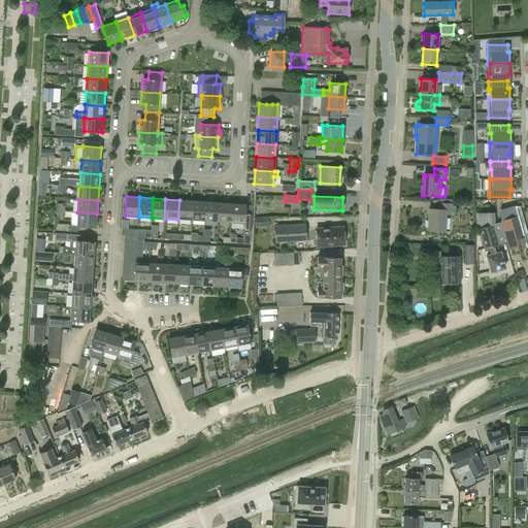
[(179,200),(177,220),(191,221),(192,201),(179,200)]
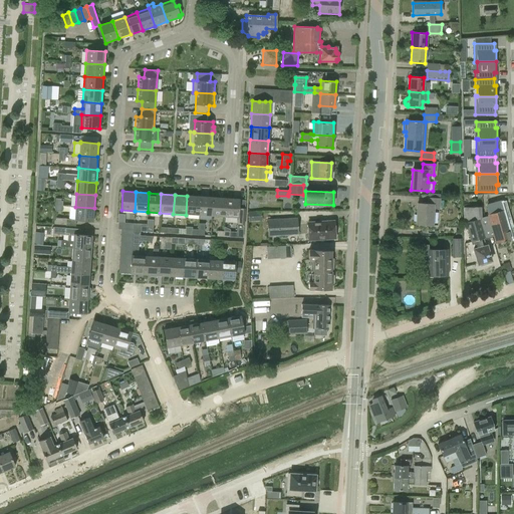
[(187,196),(186,215),(199,215),(200,197),(187,196)]
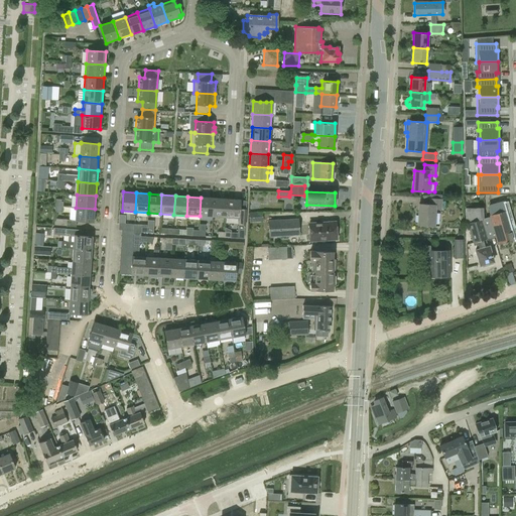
[(201,198),(200,216),(212,217),(214,199),(201,198)]
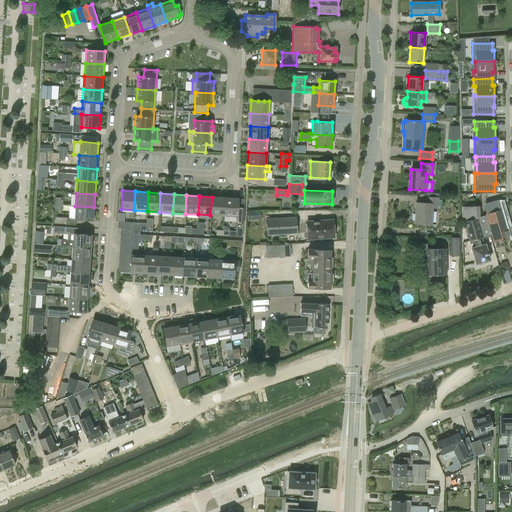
[(223,216),(225,197),(212,197),(210,215),(223,216)]
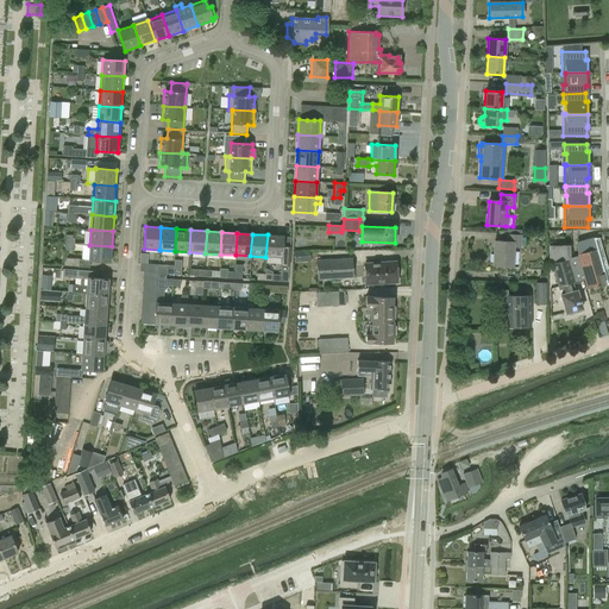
[(280,275),(264,274),(264,281),(280,281),(288,282),(288,268),(289,268),(290,246),(282,246),(283,236),(268,234),(265,257),(281,258),(280,268),(281,268),(280,275)]
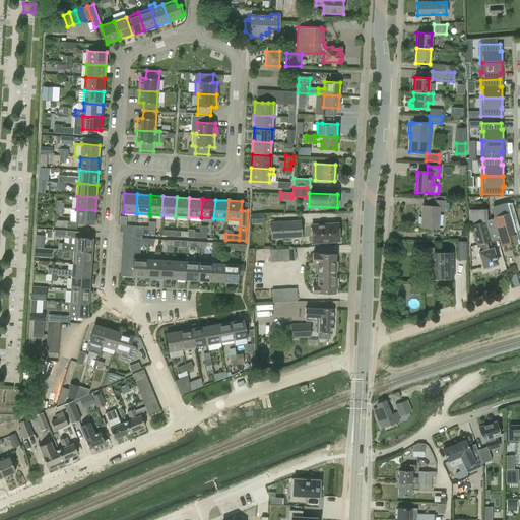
[(437,229),(438,211),(444,211),(445,210),(448,210),(448,202),(445,202),(445,200),(432,200),(432,206),(423,206),(420,228),(437,229)]
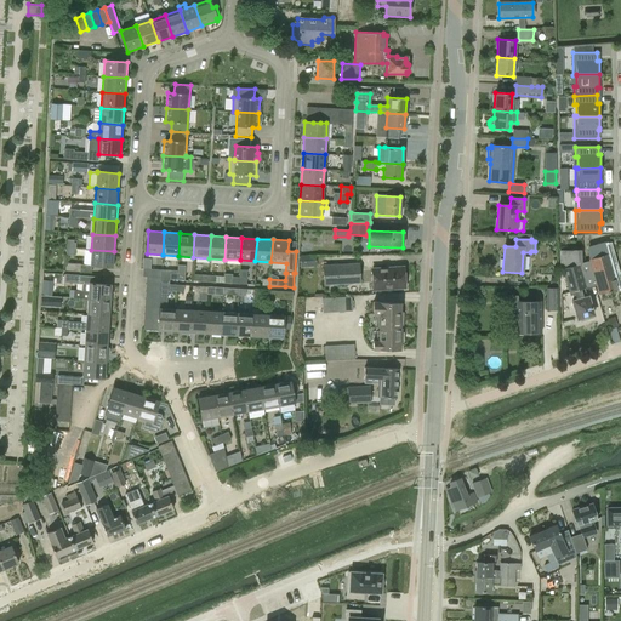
[(604,241),(587,246),(590,260),(596,284),(598,294),(617,289),(604,241)]
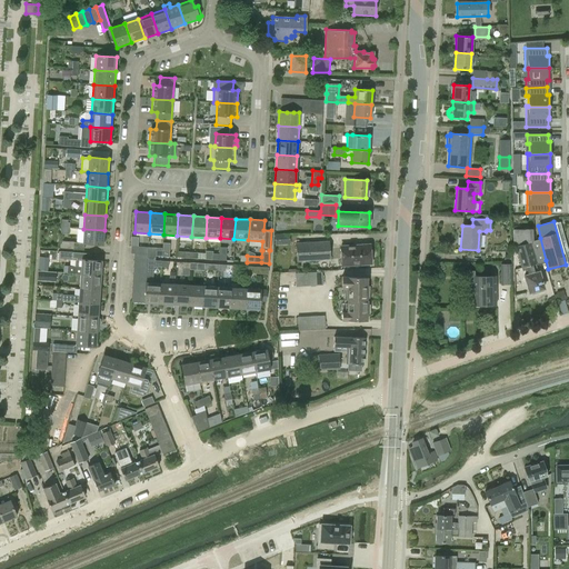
[(103,245),(105,230),(83,229),(80,228),(79,242),(103,245)]
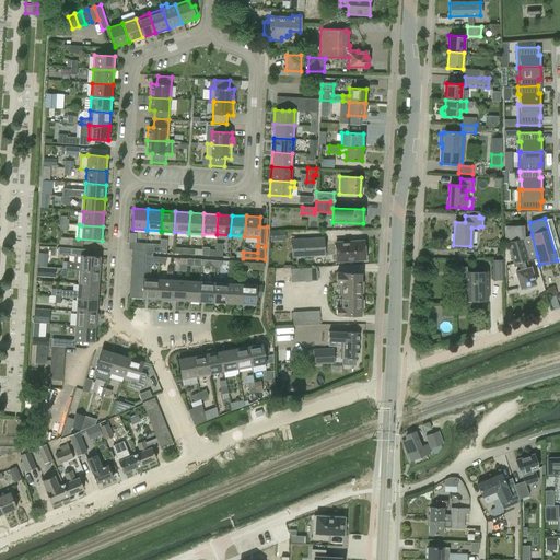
[(524,259),(537,256),(532,234),(525,236),(524,224),(504,225),(504,242),(506,242),(513,267),(515,266),(517,271),(515,271),(520,288),(527,286),(527,288),(533,287),(533,284),(535,283),(529,267),(526,268),(524,259)]
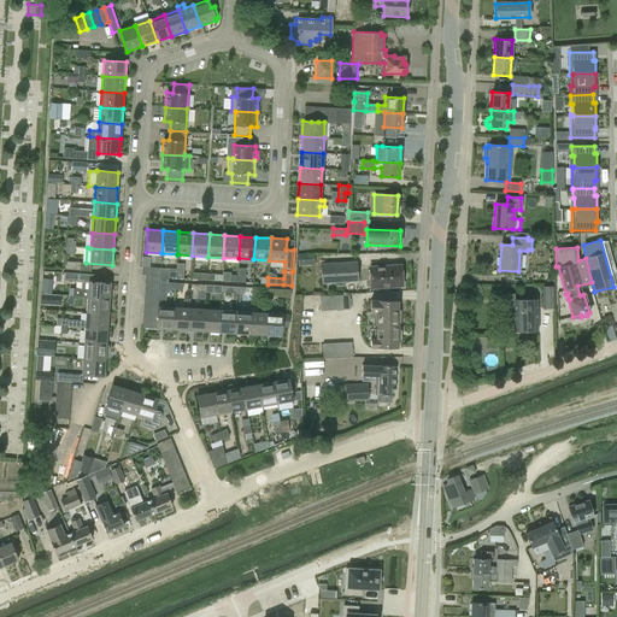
[(298,254),(298,256),(298,266),(313,265),(313,253),(298,254)]
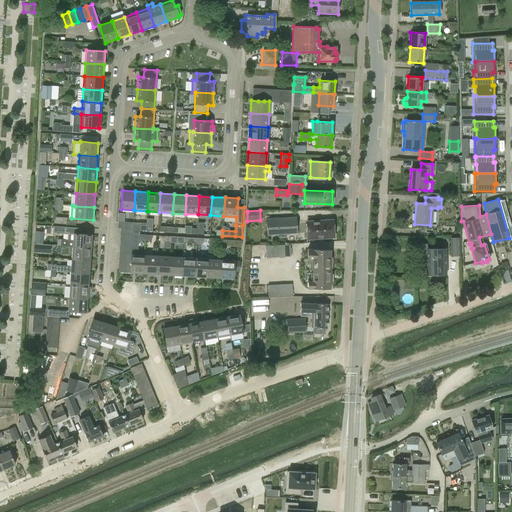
[(296,217),(265,218),(266,235),(297,234),(296,217)]
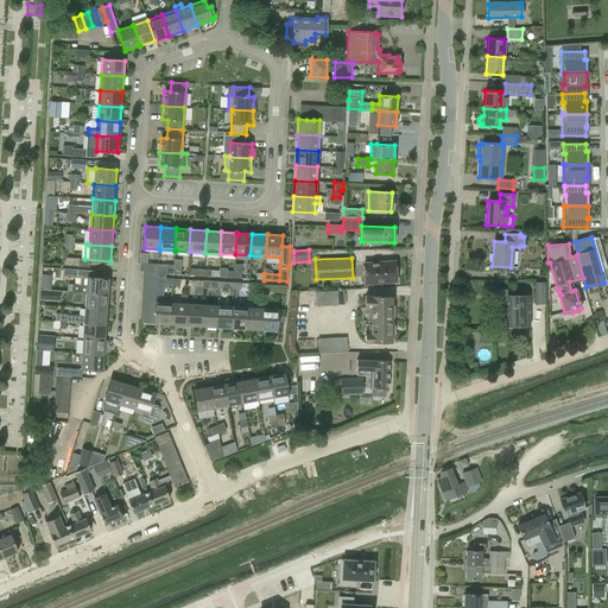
[(365,284),(396,283),(394,261),(363,264),(365,284)]
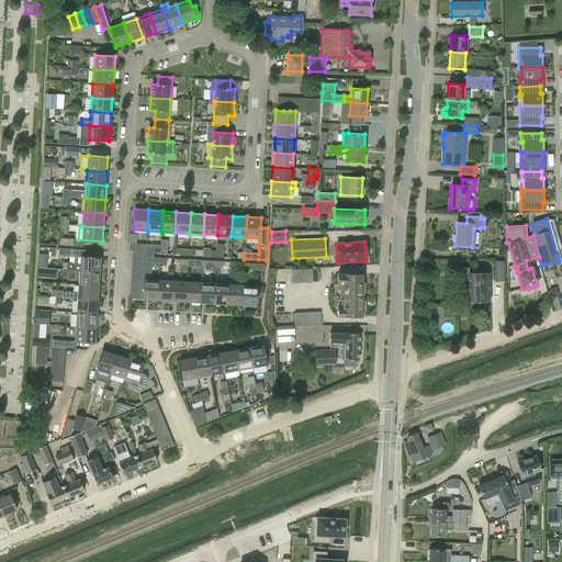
[(146,244),(130,243),(128,249),(132,250),(145,251),(146,244)]
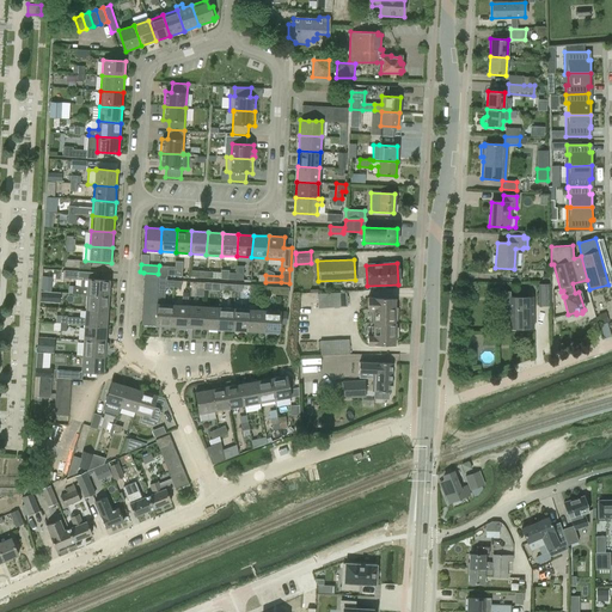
[(62,293),(68,293),(86,294),(109,295),(110,280),(97,279),(97,273),(78,271),(78,279),(81,279),(80,287),(69,286),(62,285),(62,293)]
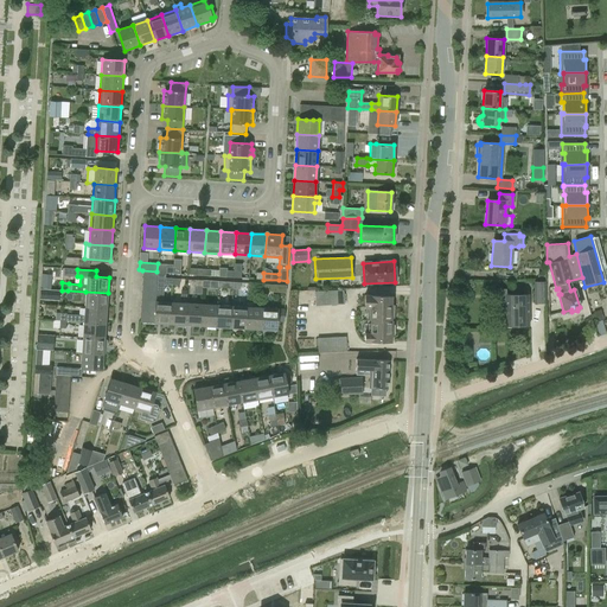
[(545,281),(534,281),(535,304),(545,302),(545,281)]
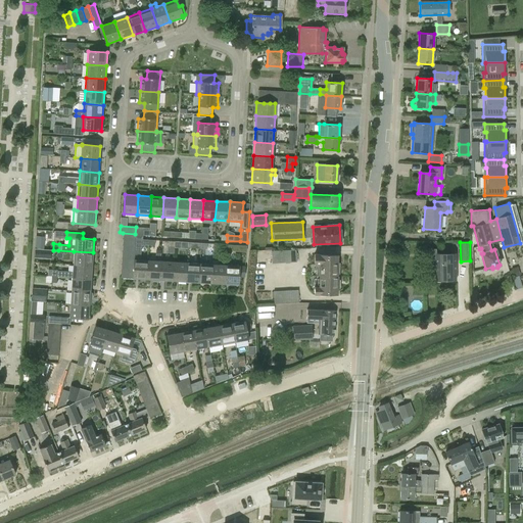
[(44,249),(35,248),(34,257),(43,258),(44,249)]
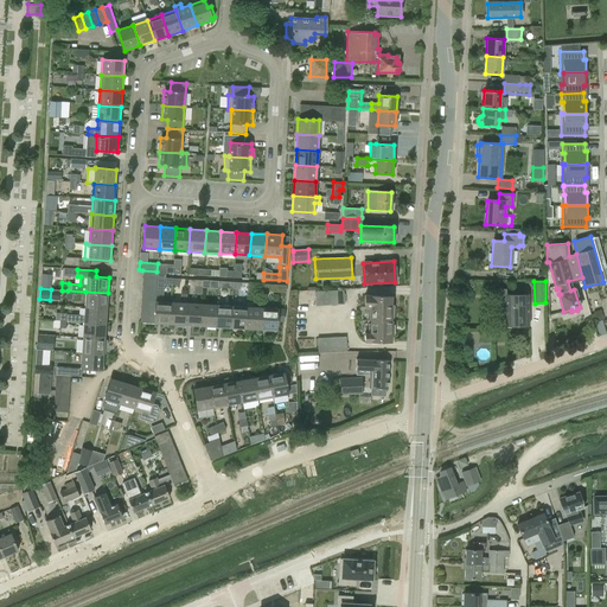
[(506,288),(497,288),(497,299),(496,299),(496,307),(504,307),(505,325),(528,325),(528,294),(506,295),(506,288)]
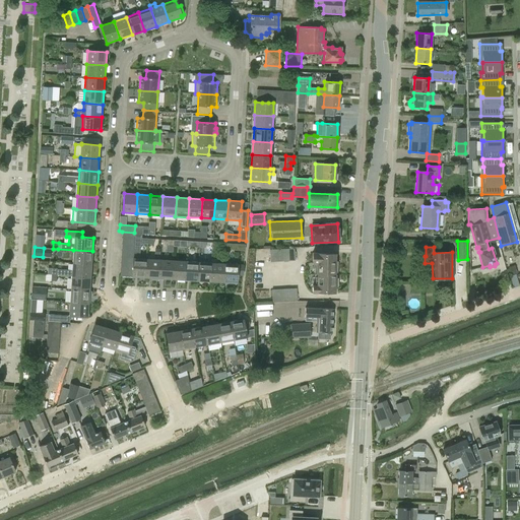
[(295,260),(294,248),(269,250),(270,262),(295,260)]
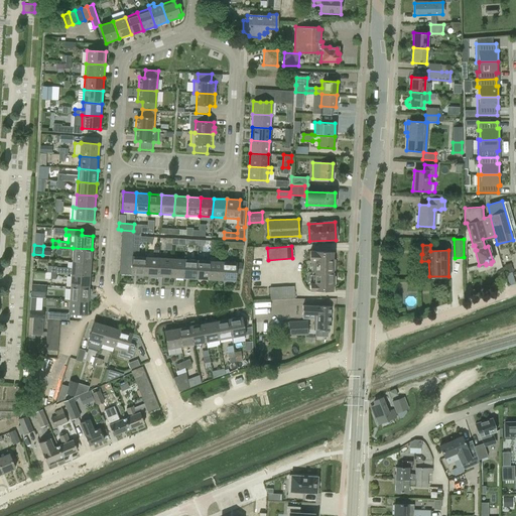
[(91,262),(92,249),(73,248),(72,261),(91,262)]
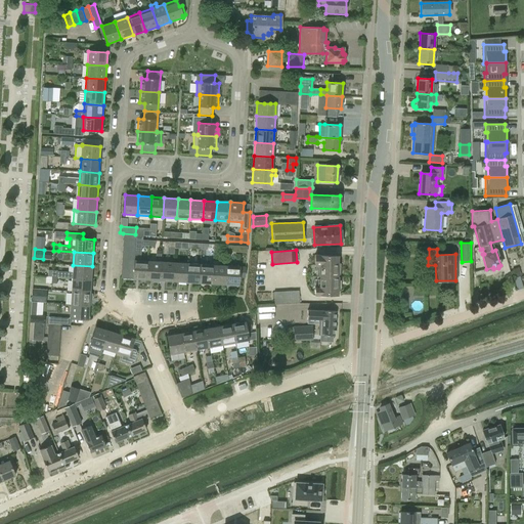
[(146,279),(147,260),(140,260),(140,255),(134,254),(134,255),(134,260),(134,266),(133,272),(133,278),(146,279)]
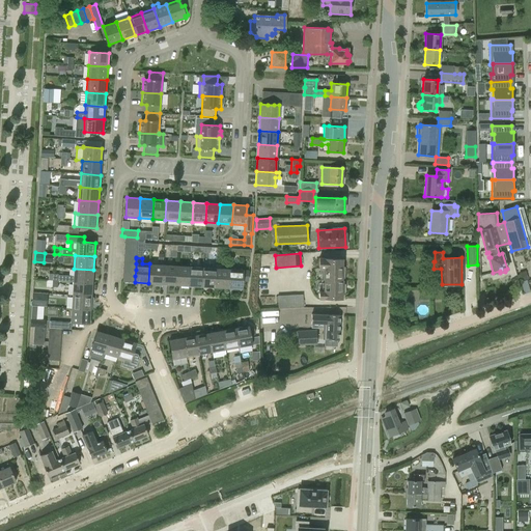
[(318,292),(318,300),(331,300),(342,300),(342,290),(342,280),(341,280),(342,270),(342,259),(333,258),(318,258),(318,269),(324,269),(323,279),(323,281),(324,281),(324,289),(324,292),(318,292)]
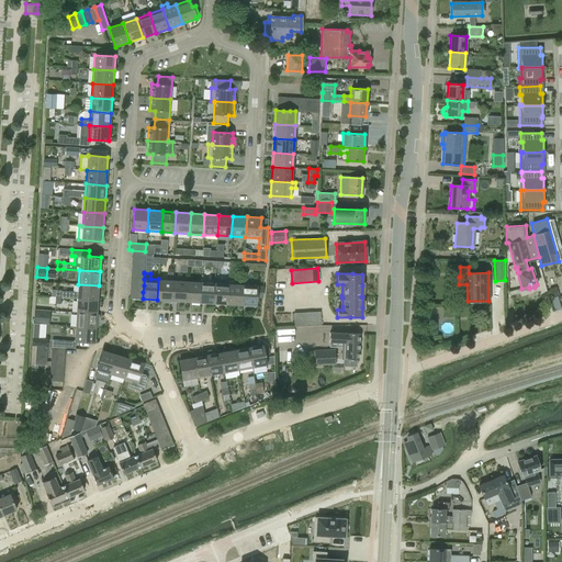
[(158,279),(157,300),(170,301),(171,280),(158,279)]
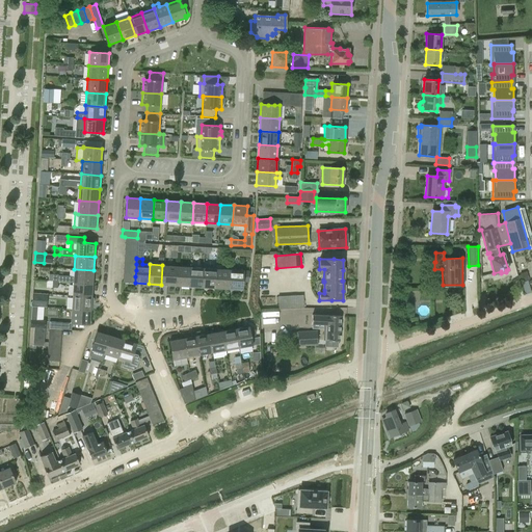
[(162,265),(161,285),(175,286),(176,266),(162,265)]
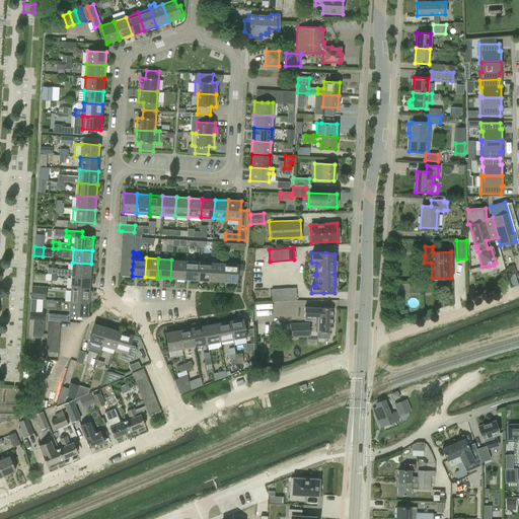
[(211,263),(209,282),(222,282),(223,264),(217,263),(217,258),(211,258),(211,263)]
